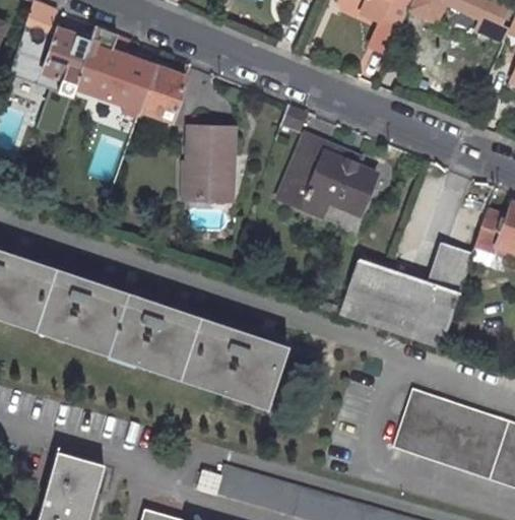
[(406,10),(410,0),(365,0),(360,12),(381,21),(382,17),(400,26),(406,10)]
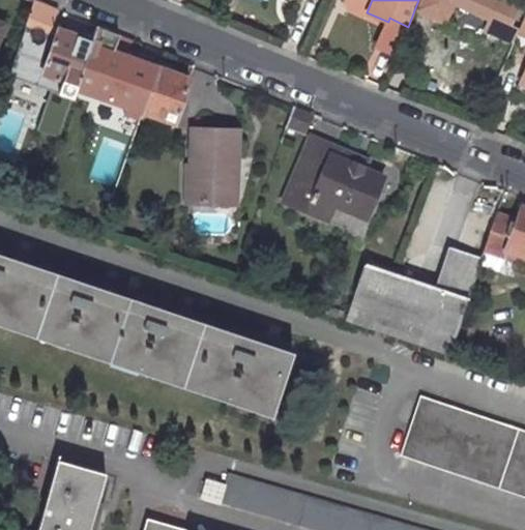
[(489,18),(491,19),(493,15),(509,22),(515,11),(519,2),(515,0),(418,0),(414,10),(443,23),(451,2),(489,18)]
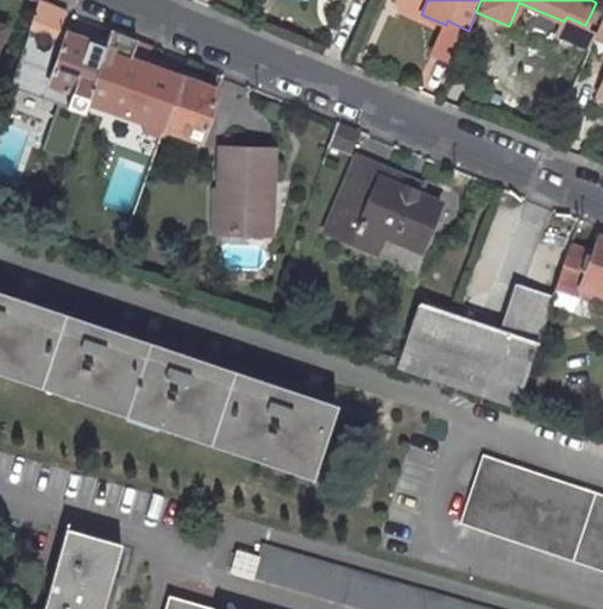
[(41,43),(49,46),(56,29),(63,12),(38,1),(10,85),(25,90),(33,70),(31,70),(41,43)]
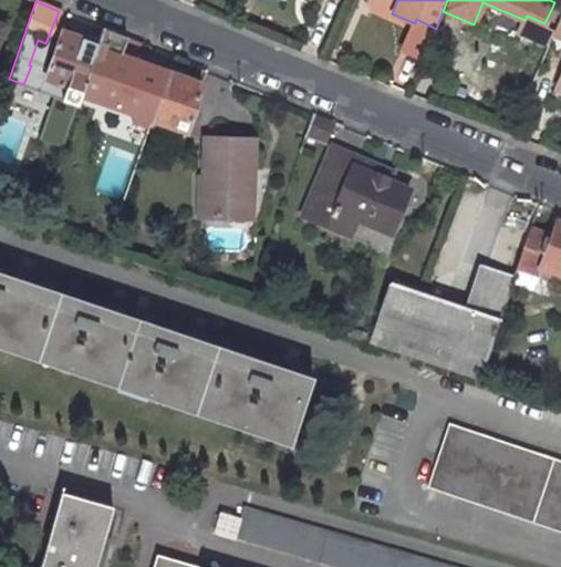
[(550,12),(560,18),(560,4),(554,2),(550,12)]
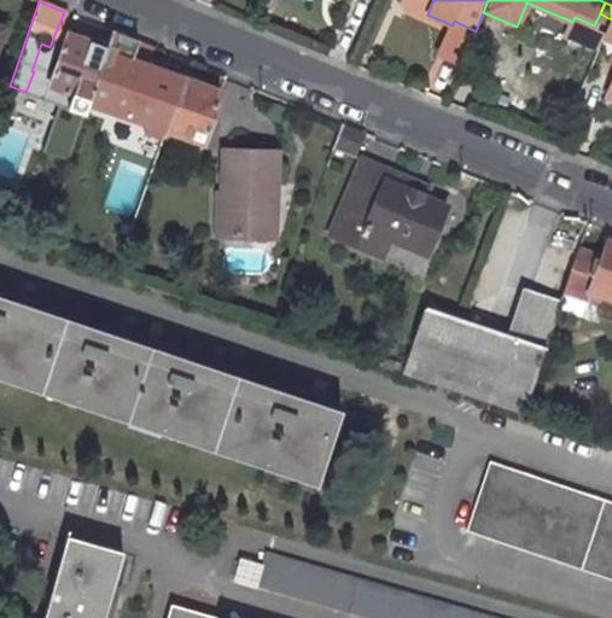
[(570,21),(567,27),(589,35),(594,25),(575,17),(572,22),(570,21)]
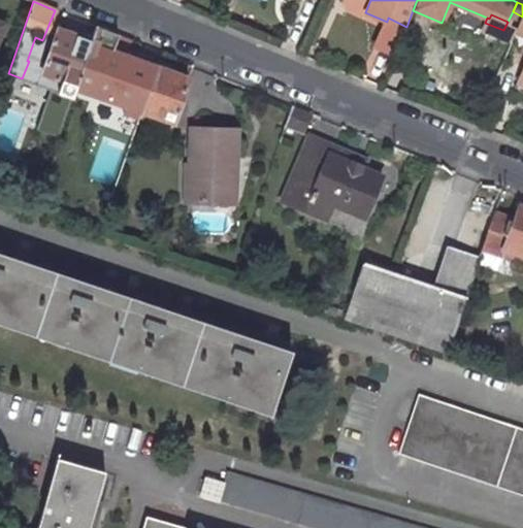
[(48,25),(42,40),(52,44),(58,29),(48,25)]
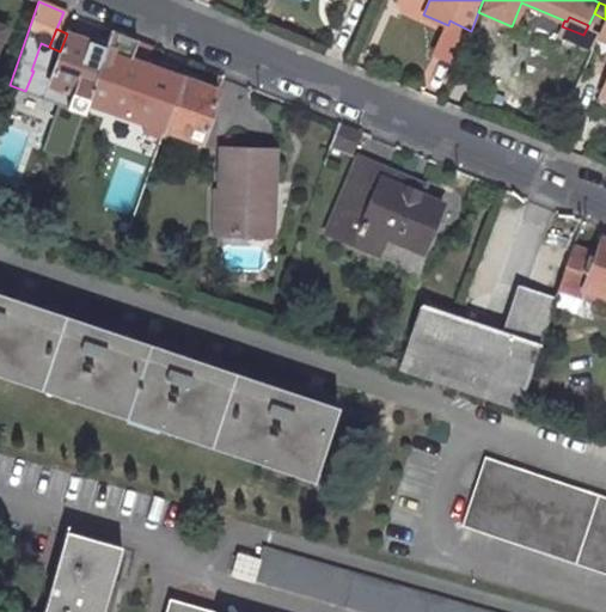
[(105,46),(67,31),(67,34),(60,51),(49,81),(72,90),(67,106),(84,114),(87,101),(105,46)]
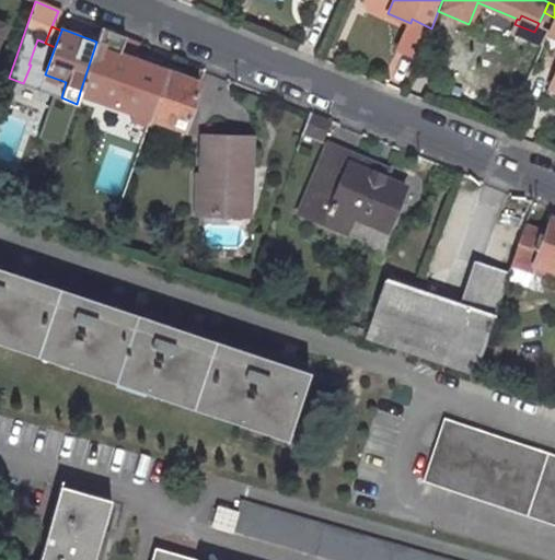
[(101,98),(133,109),(131,116),(139,118),(138,123),(148,127),(168,70),(120,53),(126,37),(102,28),(96,42),(80,92),(101,98)]
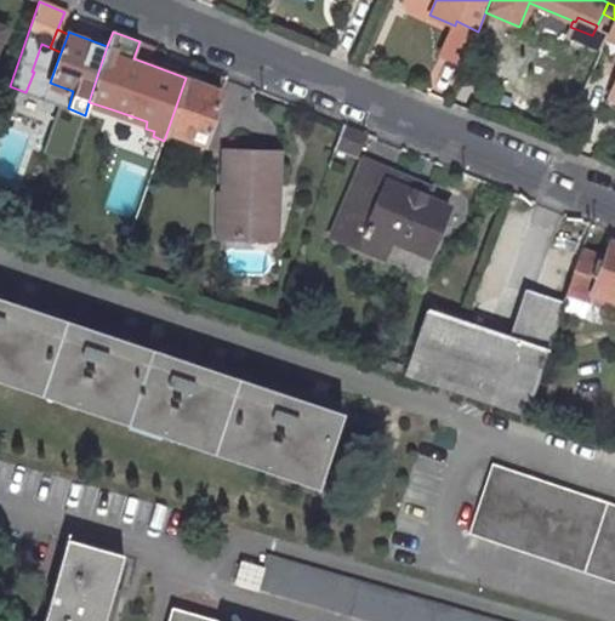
[(203,143),(222,90),(186,78),(164,141),(172,144),(175,142),(183,144),(187,136),(203,143)]
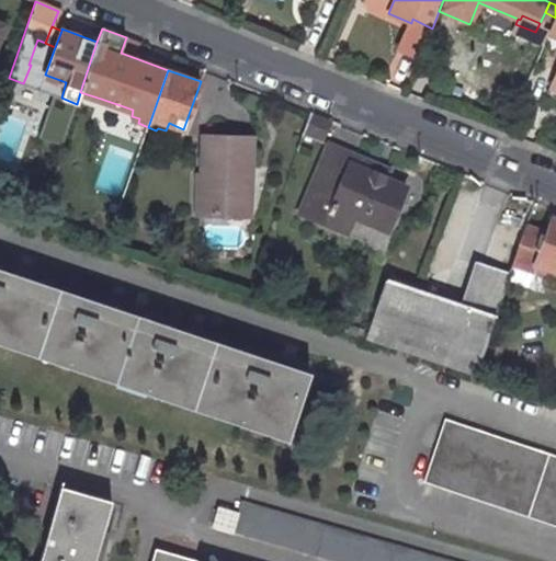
[(101,99),(80,92),(77,104),(97,112),(101,99)]
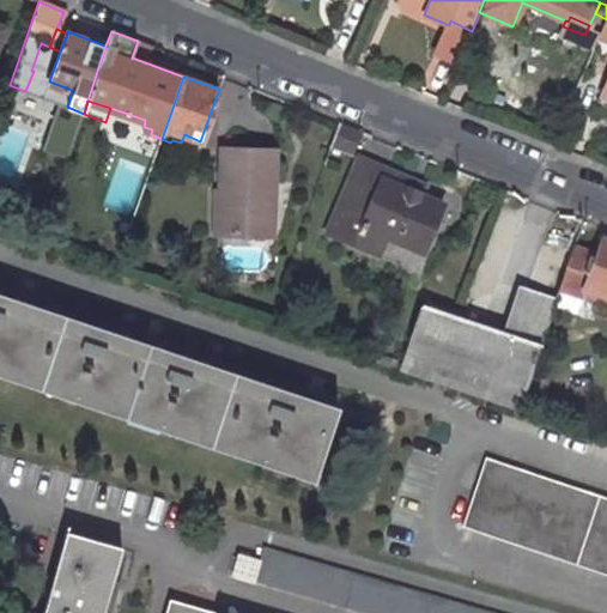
[(334,144),(359,155),(368,135),(340,125),(334,144)]
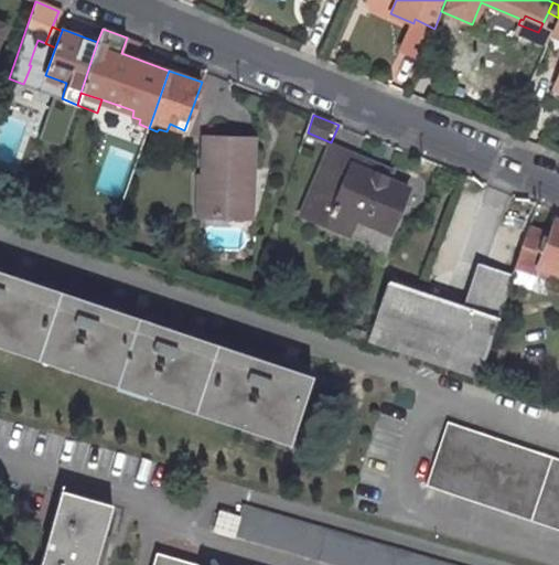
[(259,128),(212,127),(211,167),(214,167),(212,208),(258,209),(259,128)]
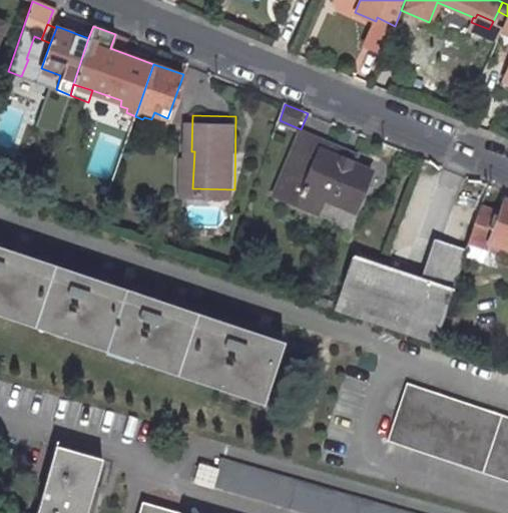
[(344,150),(300,133),(273,197),(298,207),(304,191),(324,199),(355,212),(372,171),(352,164),(341,159),(344,150)]
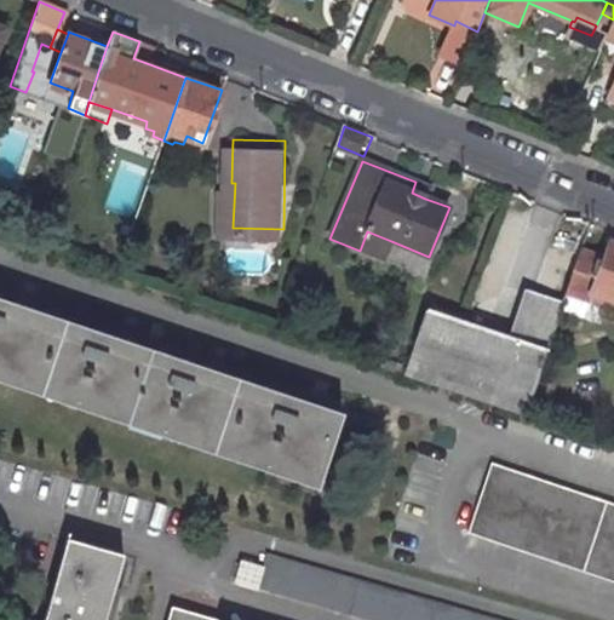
[(231,183),(227,182),(224,228),(233,228),(235,183),(231,183)]
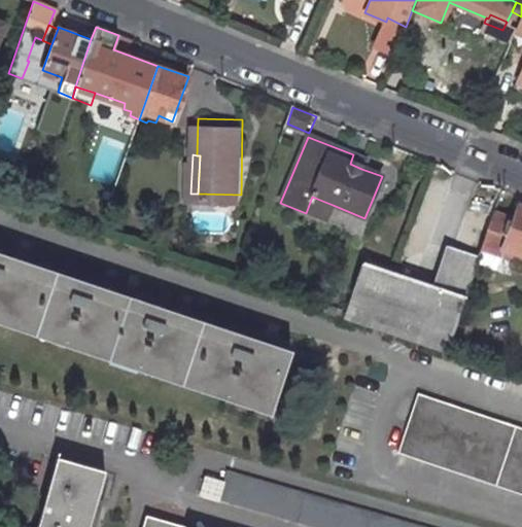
[(366,160),(353,154),(350,164),(361,169),(366,160)]
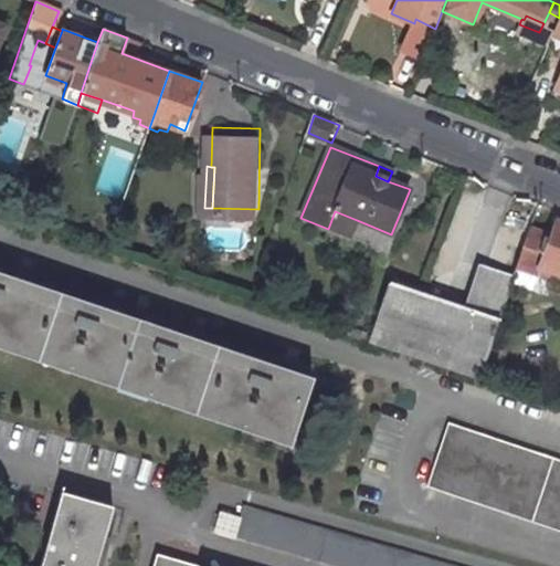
[(335,211),(328,229),(351,238),(357,220),(335,211)]
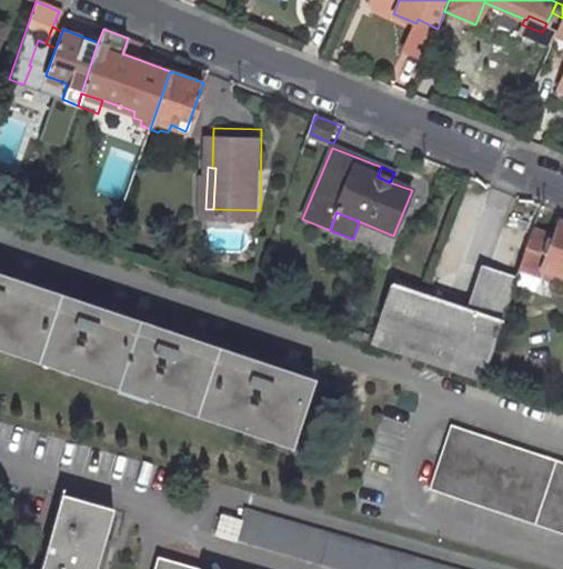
[(562,225),(559,222),(550,242),(529,235),(515,275),(539,282),(539,279),(543,268),(562,275),(562,225)]
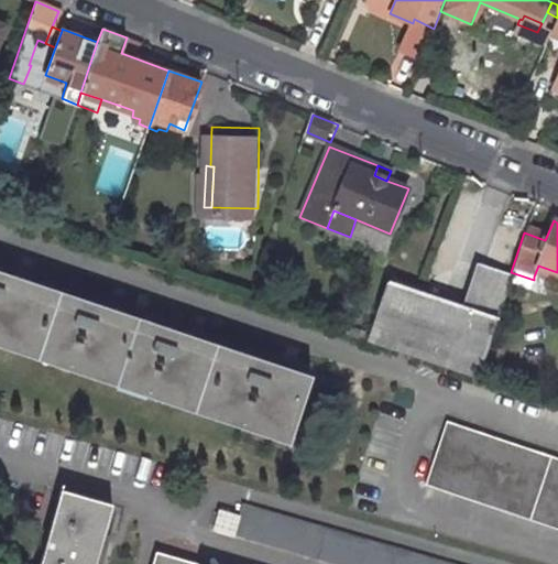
[(557,272),(538,266),(534,277),(557,285),(557,272)]
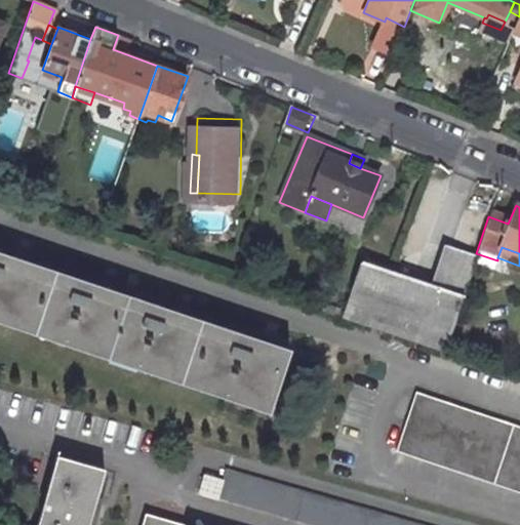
[(287,349),(0,251),(0,322),(266,412),(287,349)]
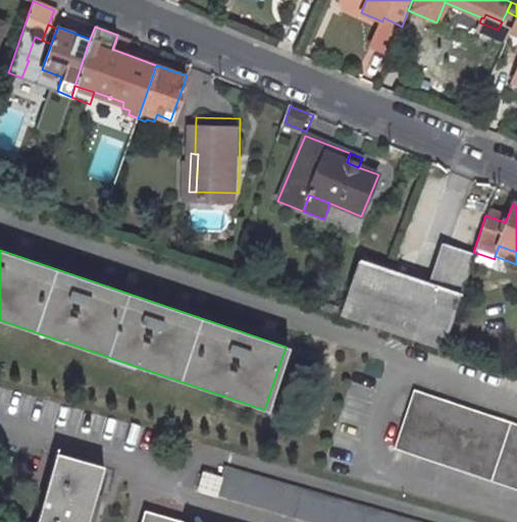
[(340,315),(415,341),(438,350),(459,293),(471,258),(449,250),(442,267),(433,264),(427,282),(360,258),(340,315)]
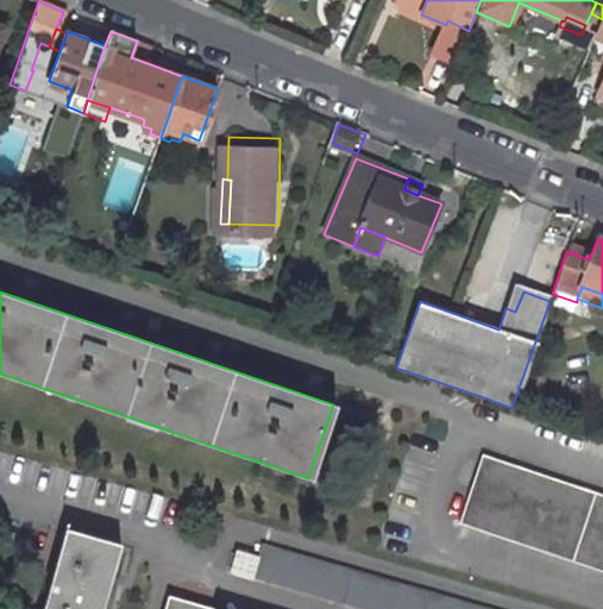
[(458,527),(602,575),(602,495),(481,456),(458,527)]
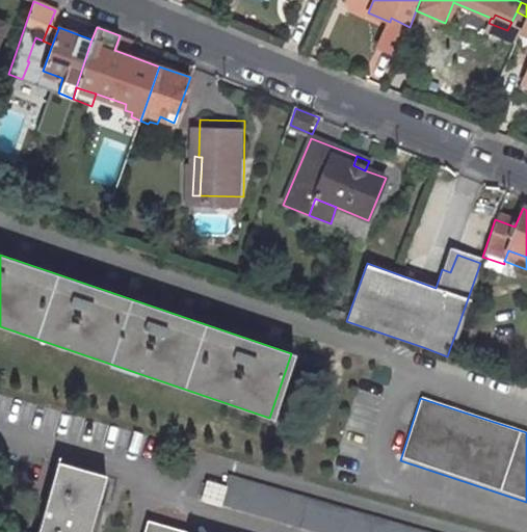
[(90,531),(106,476),(58,463),(40,531),(90,531)]
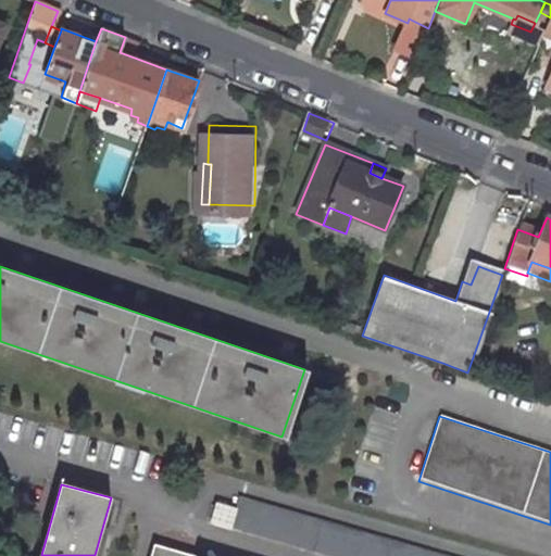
[(240,508),(235,527),(336,555),(449,555),(243,497),(240,508)]
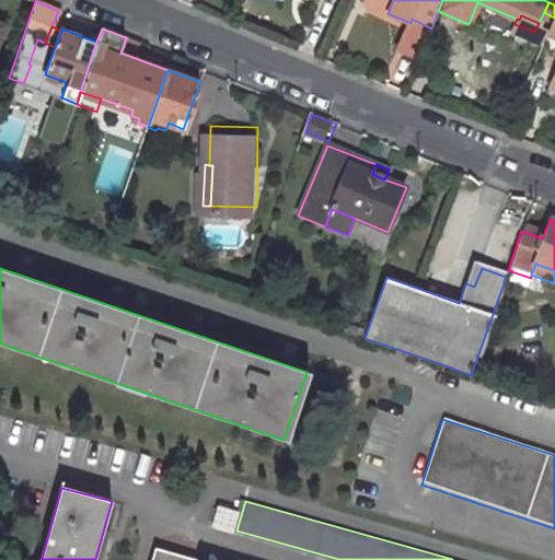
[(236,531),(242,512),(222,505),(217,527),(236,533),(236,531)]
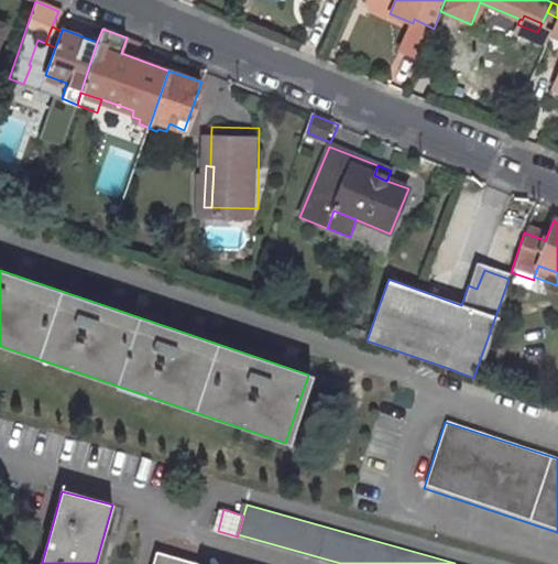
[(200,563),(160,553),(155,563),(200,563)]
